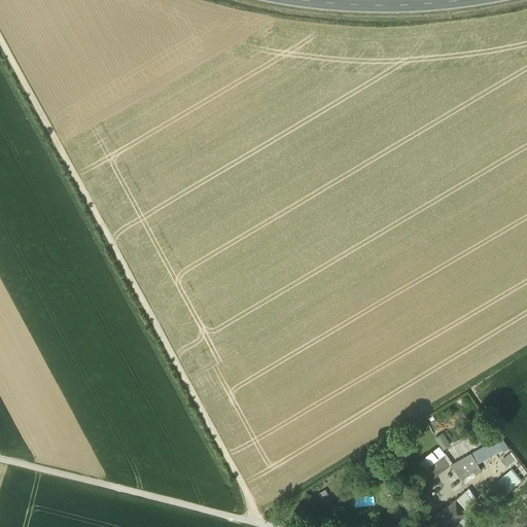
[(500,436),(471,452),(477,462),(501,448),(502,449),(507,446),(500,436)]
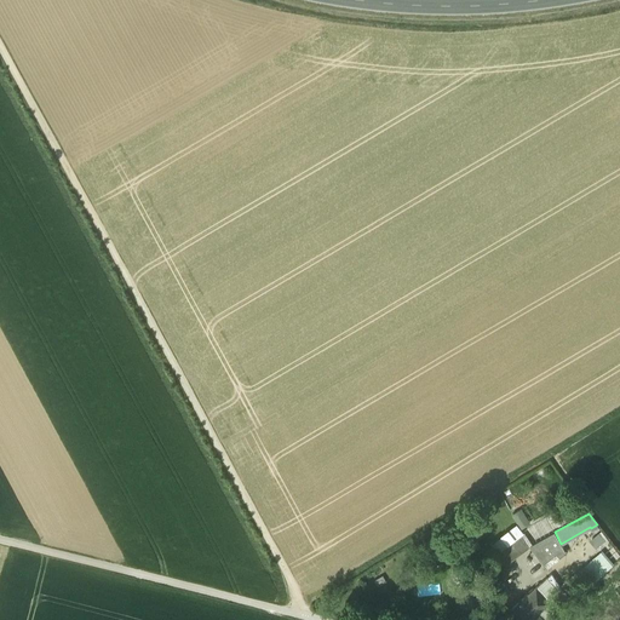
[(515,538),(524,530),(516,521),(507,528),(515,538)]
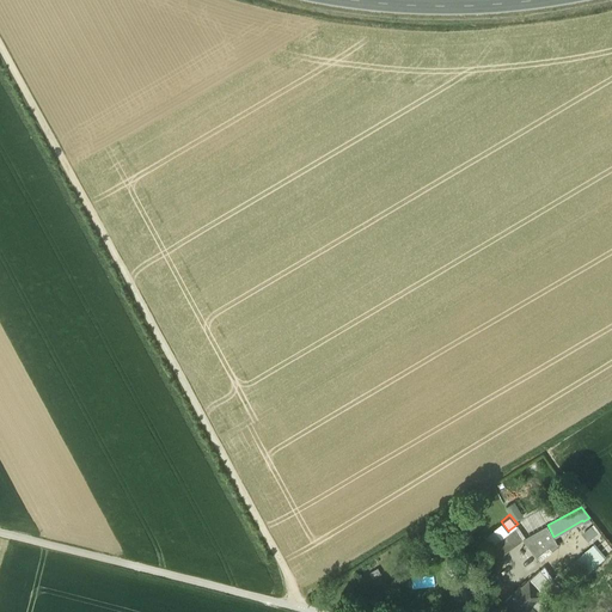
[(548,525),(524,539),(540,561),(558,545),(554,537),(548,525)]
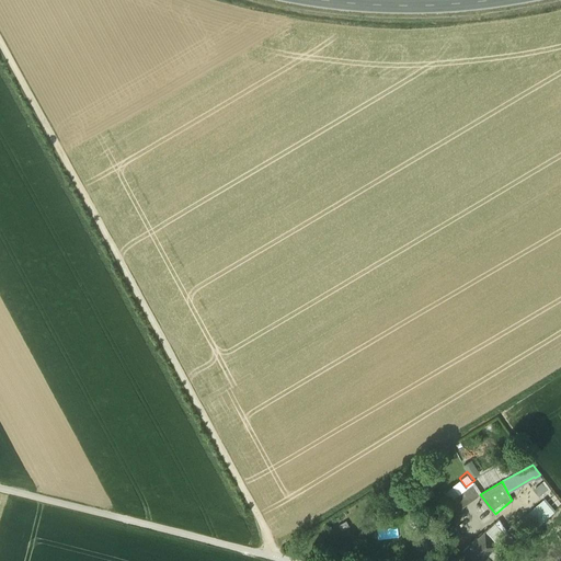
[(451,497),(461,490),(455,482),(445,490),(451,497)]
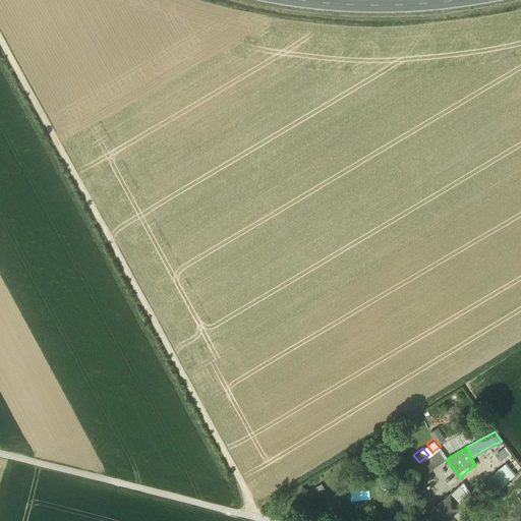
[(437,450),(419,463),(426,472),(444,460),(437,450)]
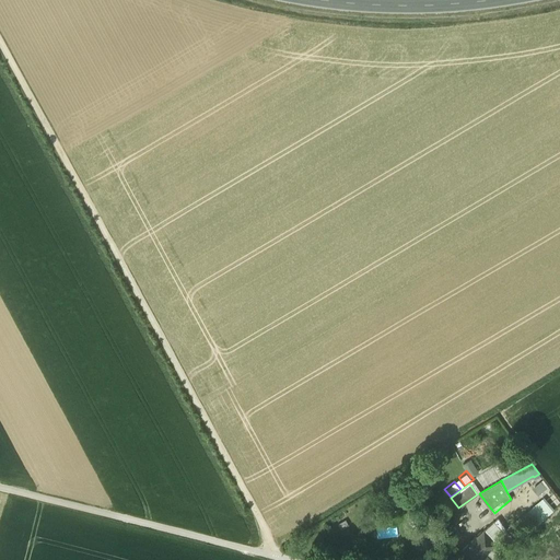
[(450,510),(451,505),(450,501),(446,498),(442,497),(438,498),(434,501),(433,505),(434,510),(438,513),(442,514),(446,513),(450,510)]
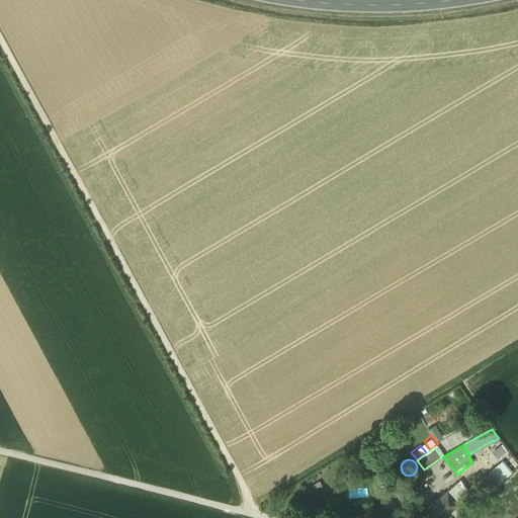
[(503,464),(490,475),(469,492),(475,498),(475,499),(492,484),(493,485),(509,471),(503,464)]
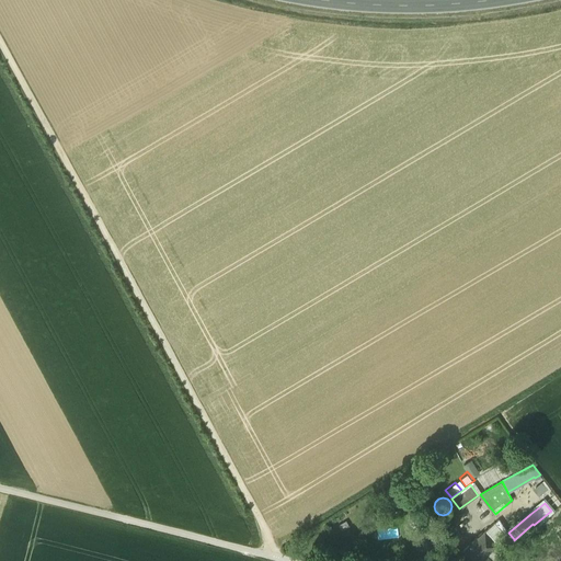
[(499,518),(485,530),(464,550),(472,560),(478,560),(487,554),(501,542),(501,541),(500,540),(508,533),(499,518)]
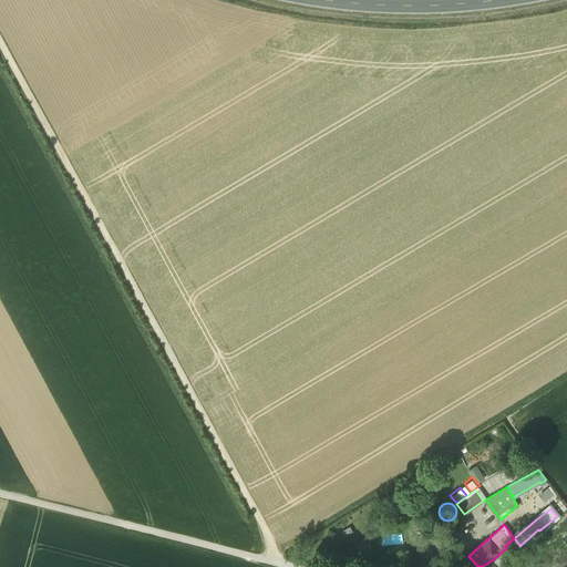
[(514,538),(505,546),(506,547),(506,548),(512,554),(516,549),(515,548),(519,545),(514,538)]
